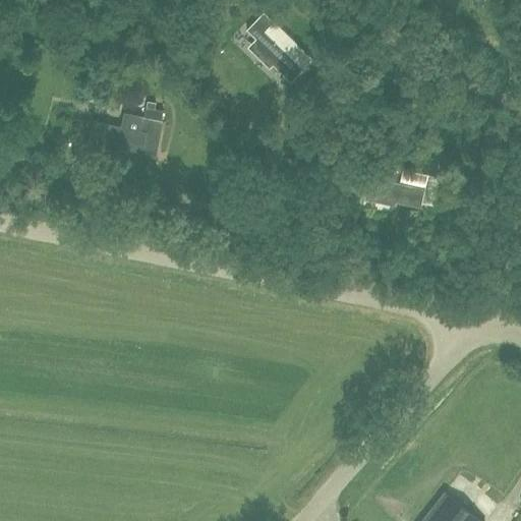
[(285,51),(265,31),(274,21),(265,12),(246,30),(255,39),(250,43),(290,82),(312,60),(294,42),(285,51)]
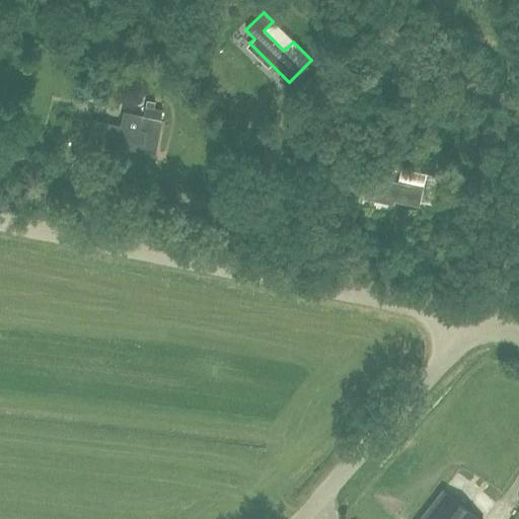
[(162,112),(153,109),(155,102),(147,101),(143,118),(124,114),(121,127),(92,120),(88,138),(154,153),(161,122),(160,122),(162,112)]
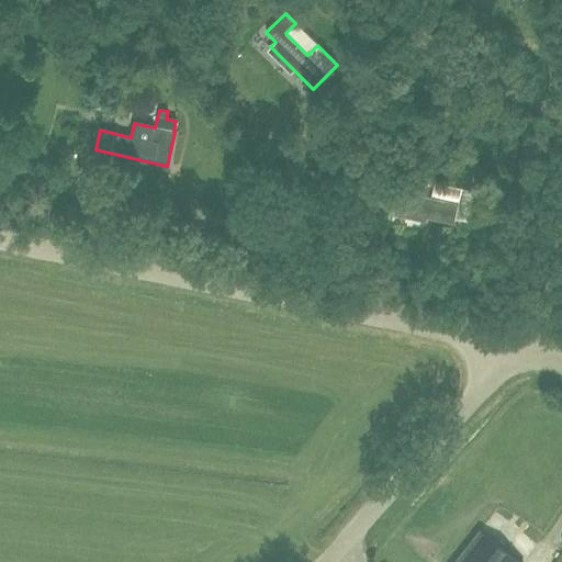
[(458,204),(388,188),(382,208),(453,224),(458,204)]
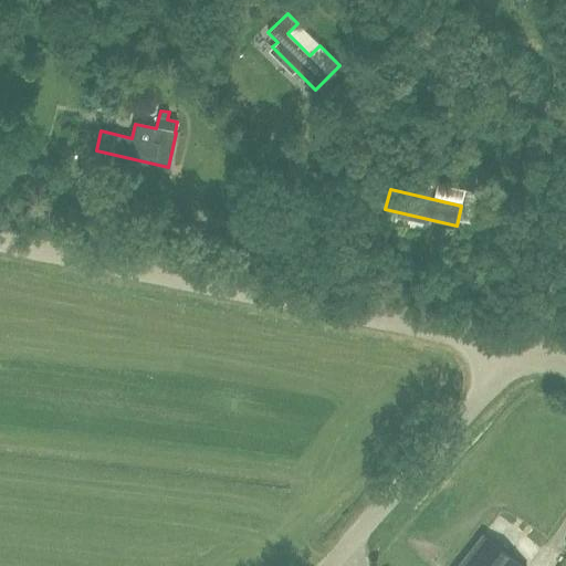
[(523,565),(484,534),(458,565),(523,565)]
